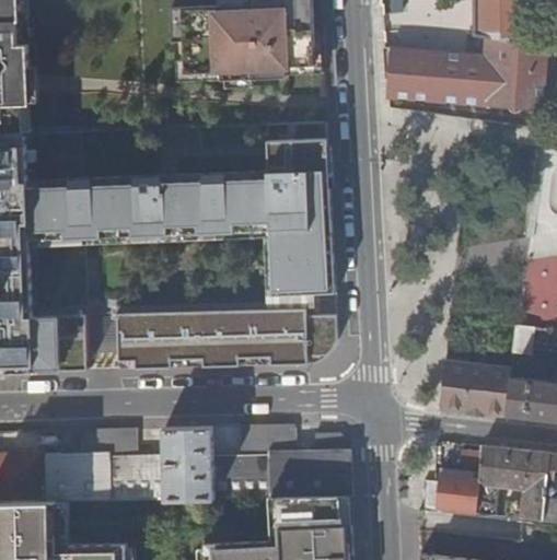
[(0,82),(14,82),(13,69),(19,69),(19,66),(30,65),(26,16),(20,18),(19,0),(0,0),(0,82)]
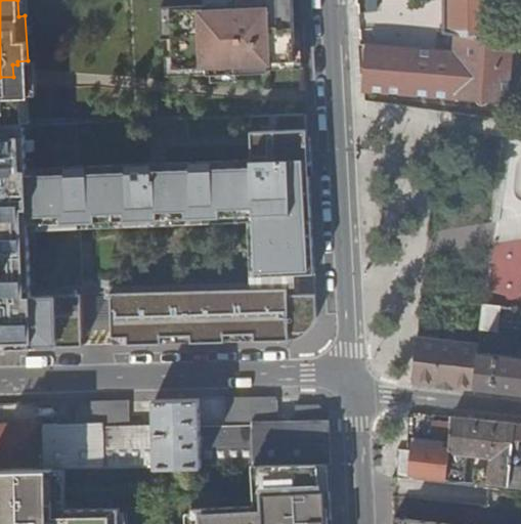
[(292,24),(291,0),(203,0),(158,2),(160,33),(170,33),(172,62),(205,61),(206,70),(267,67),(266,56),(294,55),(293,34),(265,35),(265,25),(292,24)]
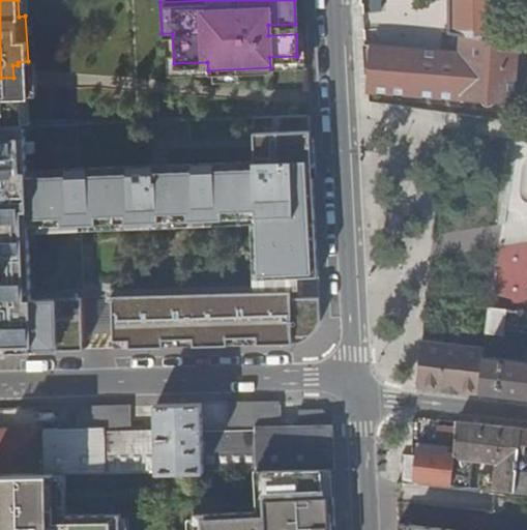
[(526,0),(446,0),(447,33),(458,35),(499,40),(498,0),(526,0)]
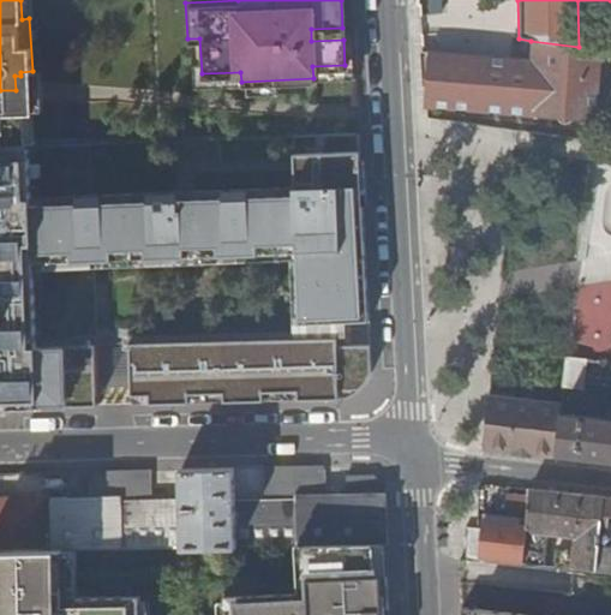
[(594,124),(597,111),(603,51),(599,51),(579,47),(531,41),(529,61),(427,54),(426,61),(420,63),(421,87),(423,105),(424,111),(425,111),(591,124),(594,124)]
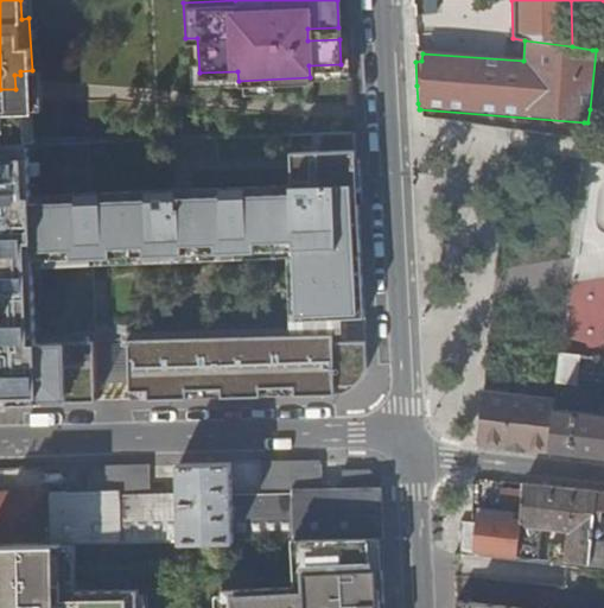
[(14,75),(16,89),(32,88),(32,70),(20,71),(20,75),(14,75)]
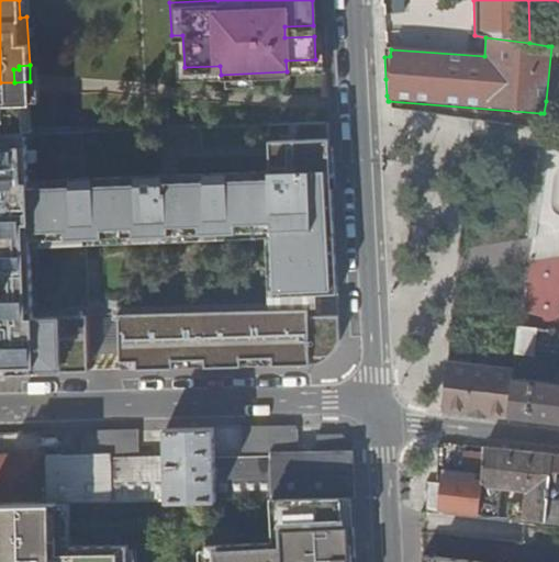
[(0,372),(88,370),(87,307),(32,308),(30,247),(85,246),(85,238),(270,232),(274,298),(336,294),(326,122),(266,124),(268,171),(26,179),(25,132),(0,132),(0,372)]
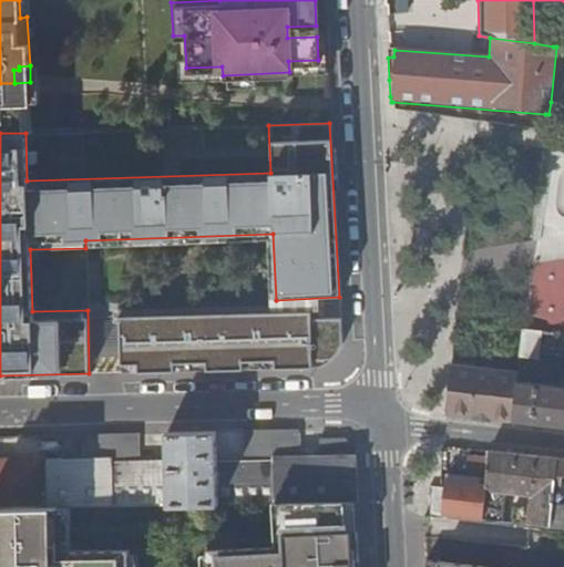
[(341,343),(340,319),(265,323),(265,312),(249,313),(249,320),(233,321),(232,313),(215,315),(215,321),(198,322),(197,315),(181,315),(181,322),(164,323),(163,316),(146,316),(146,323),(132,323),(132,317),(120,317),(121,373),(313,368),(319,367),(328,362),(335,354),(338,351),(341,343)]
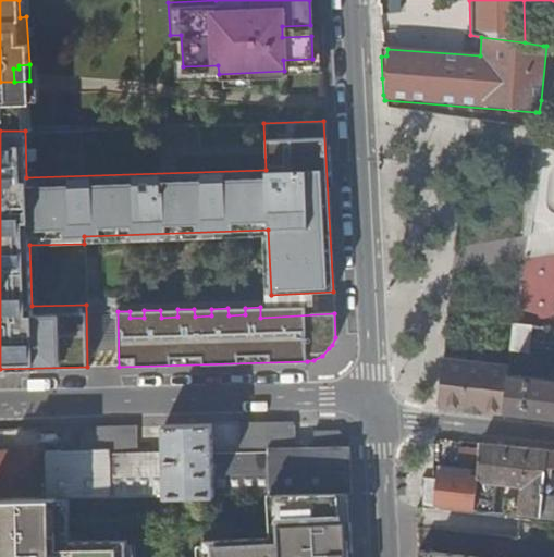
[(506,363),(515,364),(517,351),(526,353),(528,325),(511,324),(506,363)]
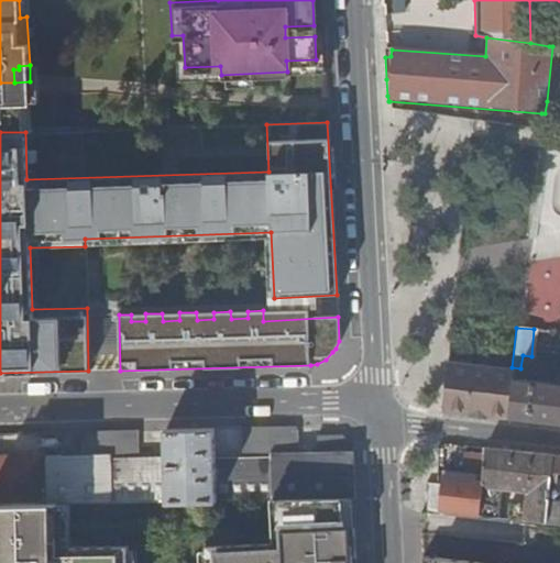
[(446,362),(440,410),(469,414),(470,407),(485,409),(484,415),(506,417),(509,379),(511,370),(446,362)]
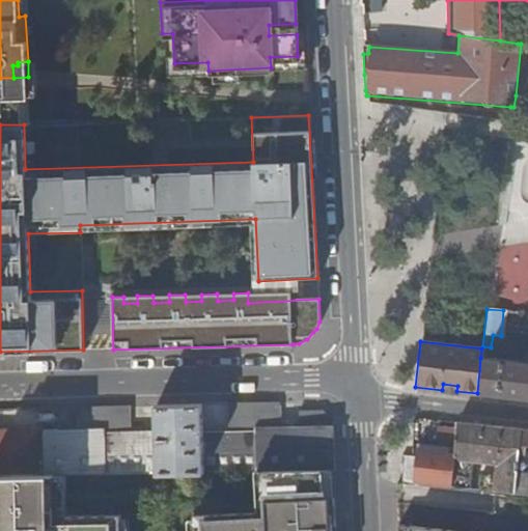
[(480,358),(490,359),(491,347),(482,346),(481,348),(480,358)]
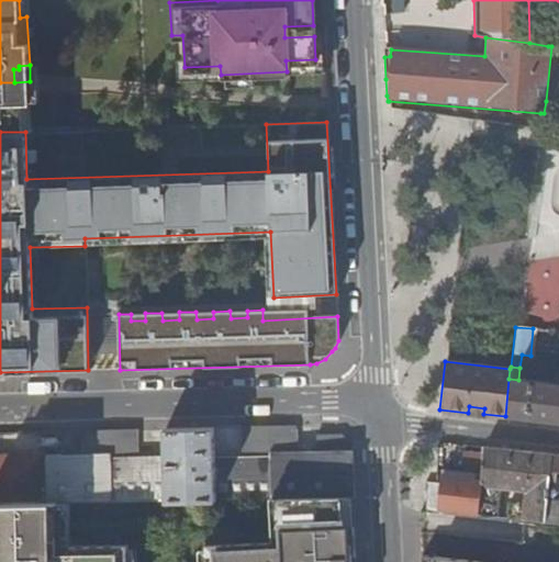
[(505,416),(558,422),(558,384),(518,380),(509,379),(505,416)]
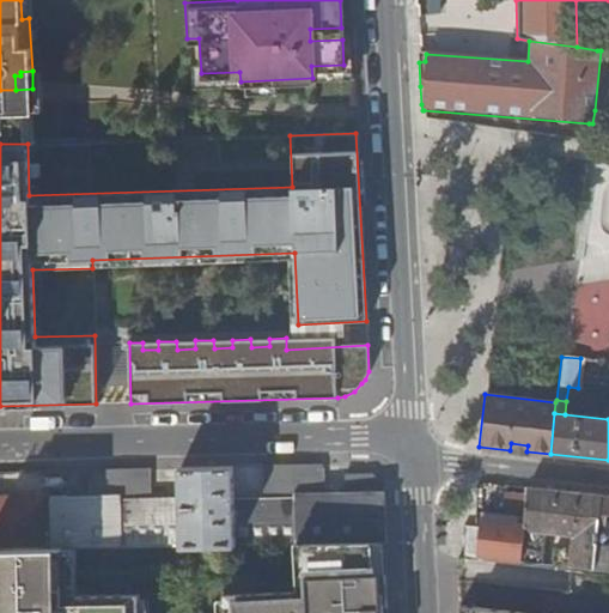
[(384,538),(383,490),(373,478),(345,478),(345,491),(321,491),(321,465),(261,466),(261,497),(231,497),(230,466),(177,467),(177,496),(147,497),(117,497),(117,495),(87,495),(0,497),(0,548),(83,547),(303,541),(379,539),(384,538)]
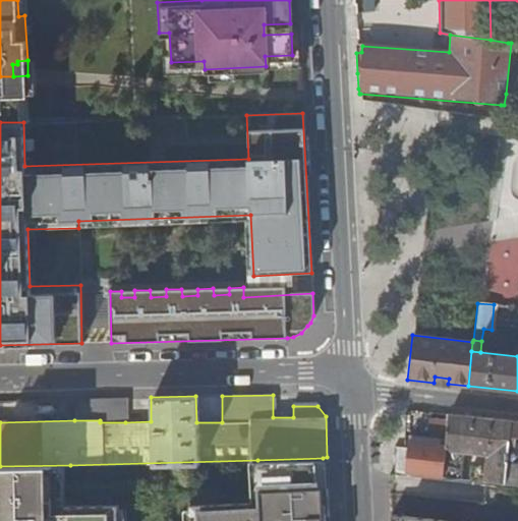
[(73,399),(74,420),(100,420),(100,422),(125,422),(125,398),(73,399)]
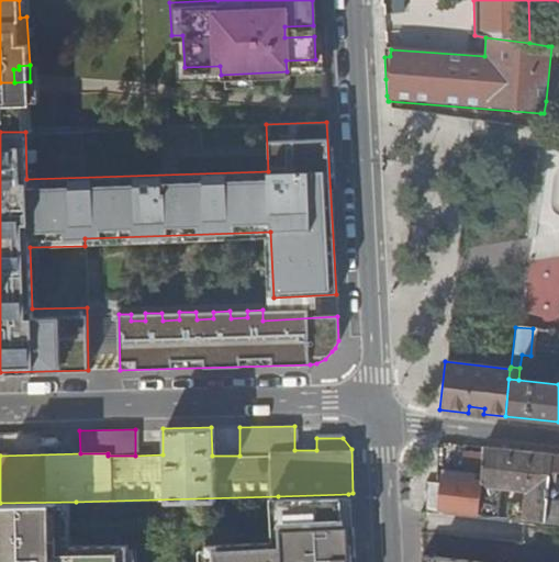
[(479,481),(476,516),(494,518),(498,490),(511,492),(511,487),(523,489),(522,505),(505,503),(504,519),(541,524),(544,499),(545,494),(548,454),(482,447),(479,481)]
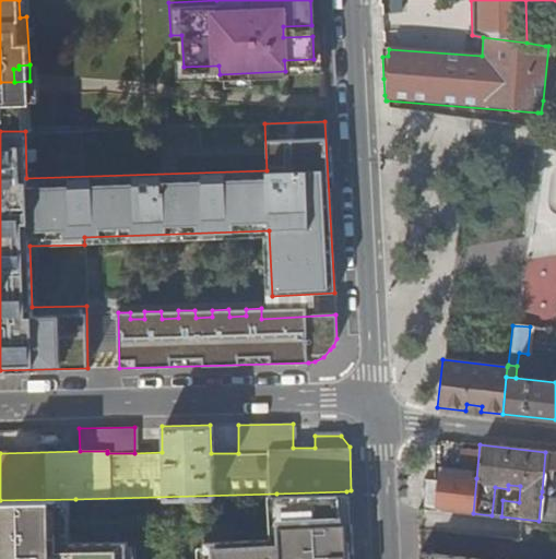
[(555,498),(541,497),(539,521),(555,522),(555,452),(545,452),(542,491),(547,491),(549,470),(555,470),(555,498)]
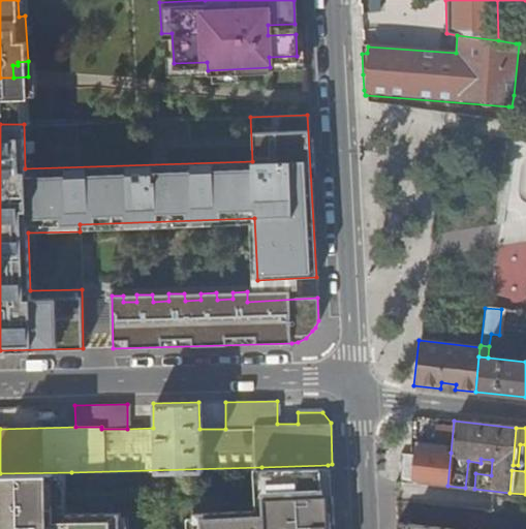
[(399,454),(398,463),(400,463),(399,480),(410,481),(410,479),(447,484),(451,453),(412,448),(411,453),(399,454)]
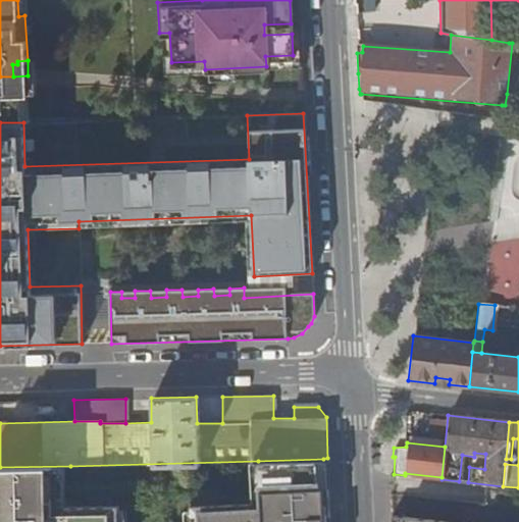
[(323,489),(323,459),(258,461),(259,501),(190,503),(190,521),(320,521),(320,518),(328,518),(328,489),(323,489)]
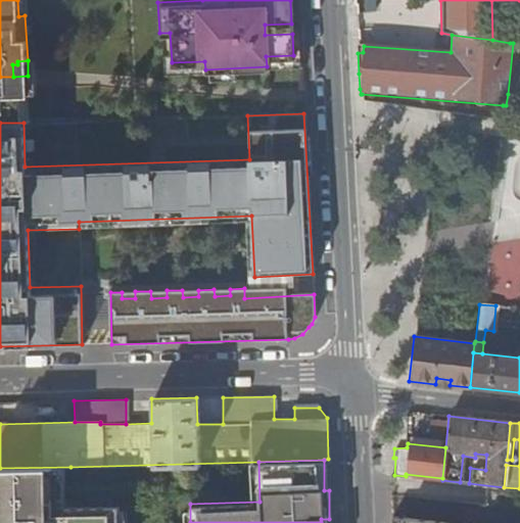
[(0,497),(26,496),(45,504),(45,508),(57,508),(56,488),(71,488),(71,467),(0,468),(0,497)]
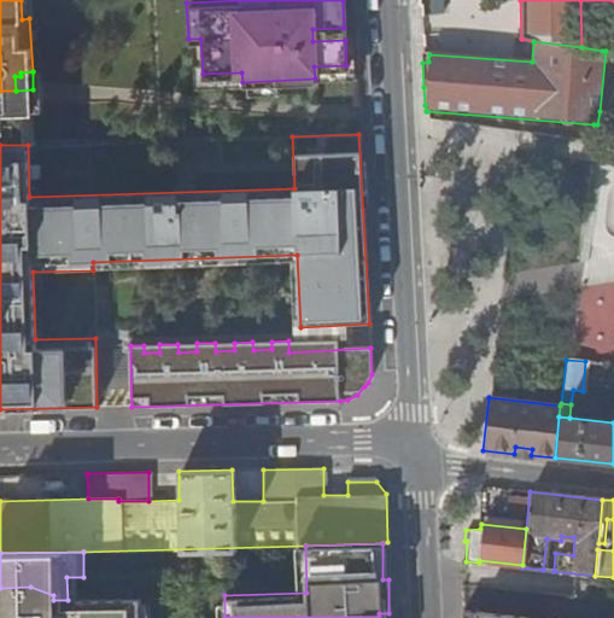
[(0,617),(147,617),(147,599),(85,600),(83,577),(66,577),(68,600),(53,600),(53,595),(30,587),(0,588),(0,617)]
